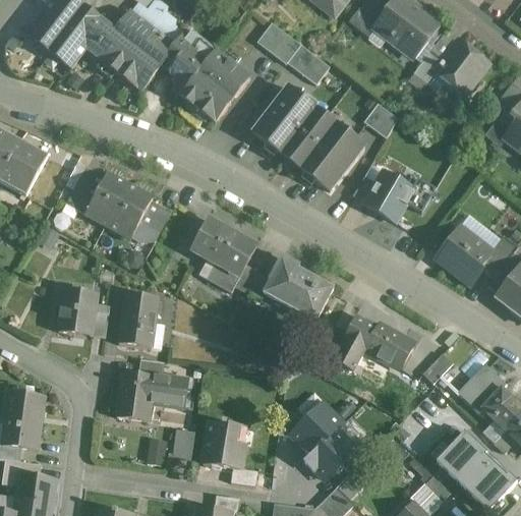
[(71,67),(85,48),(140,90),(162,62),(175,45),(174,44),(130,10),(115,30),(76,0),(50,0),(25,33),(71,67)]
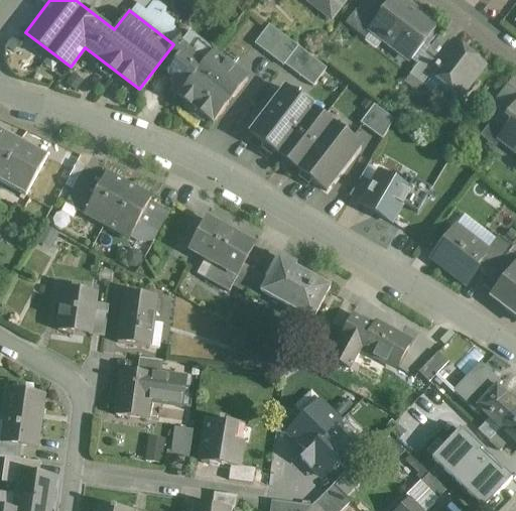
[(137,1),(129,10),(172,43),(184,27),(185,26),(166,11),(167,5),(160,0),(151,0),(146,8),(137,1)]
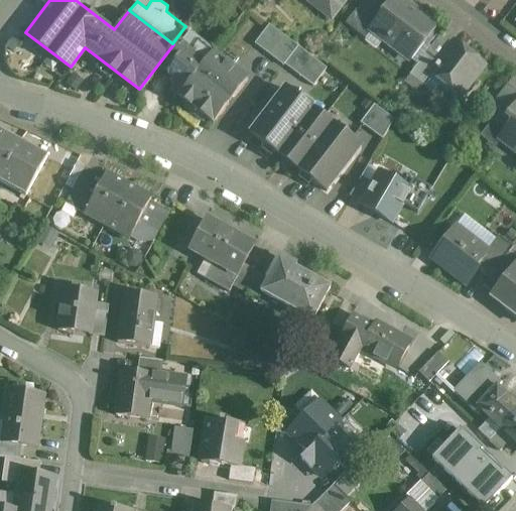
[(135,0),(137,1),(146,8),(151,0),(135,0)]
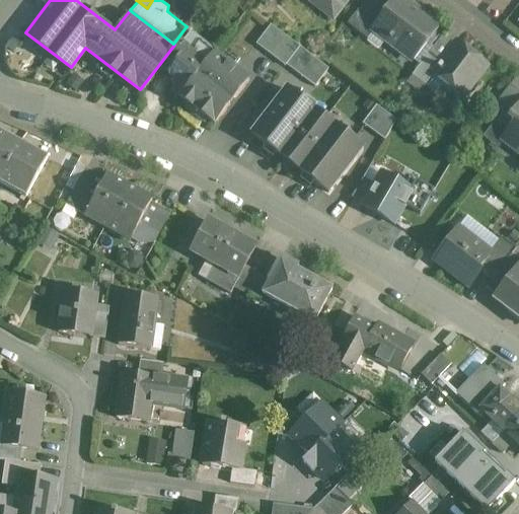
[(313,0),(332,15),(344,0),(313,0)]
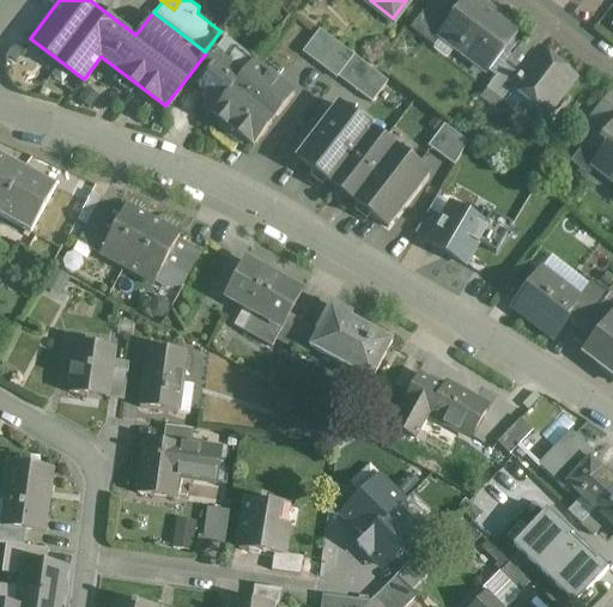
[(442,28),(448,19),(449,19),(454,12),(438,0),(429,0),(410,24),(434,42),(443,30),(442,28)]
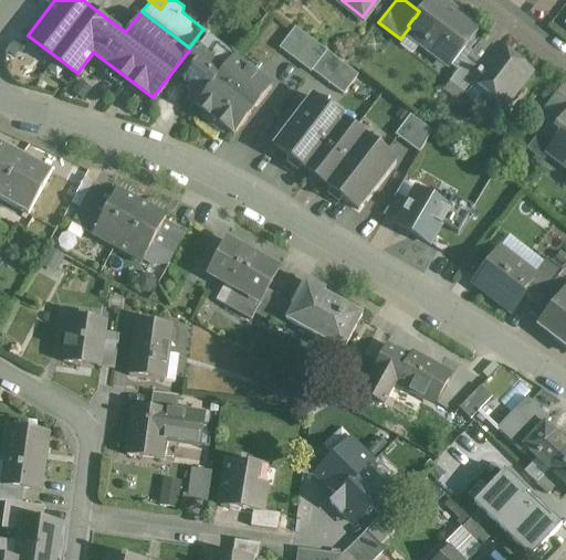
[(428,0),(415,18),(408,25),(410,27),(407,30),(447,60),(474,23),(443,0),(428,0)]
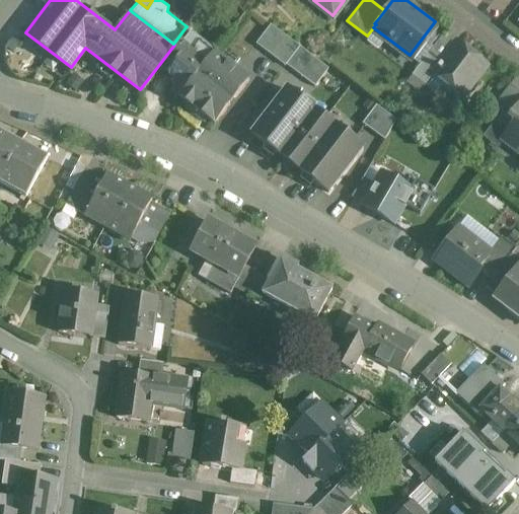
[(255,41),(271,52),(285,63),(299,44),(271,21),(255,41)]
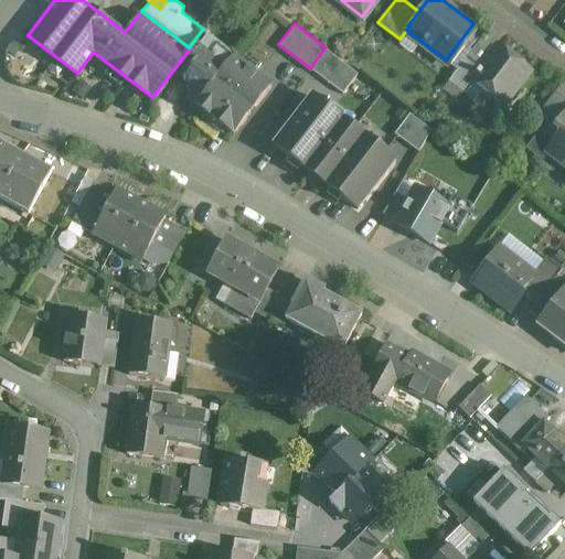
[(184,79),(202,93),(232,53),(202,30),(189,47),(190,49),(176,67),(181,71),(187,70),(188,74),(187,74),(184,77),(184,79)]
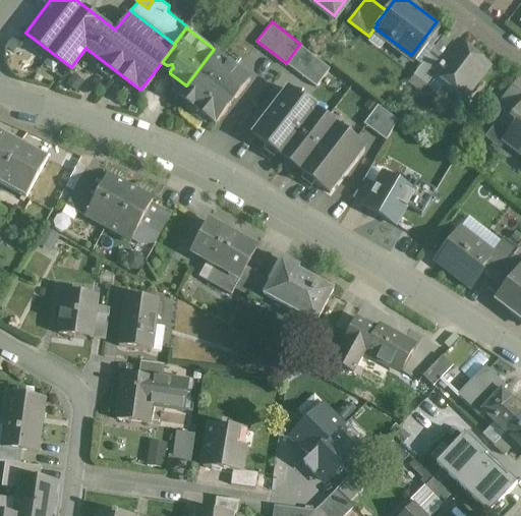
[(433,70),(438,73),(464,94),(488,62),(458,39),(433,70)]
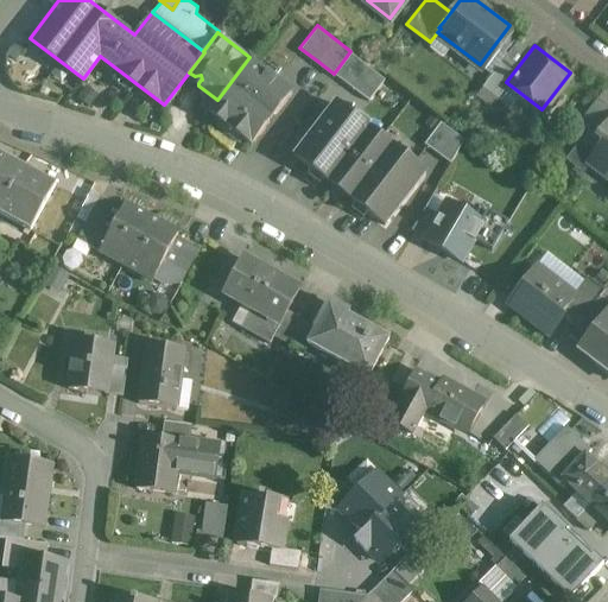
[(385,77),(368,64),(350,51),(335,73),(368,97),(385,77)]
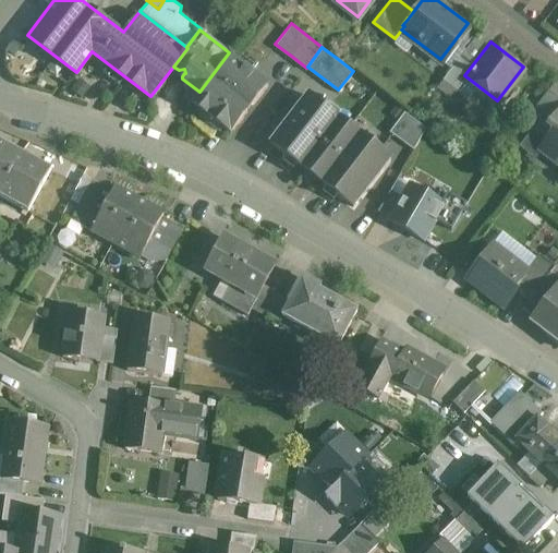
[(267,81),(229,52),(199,92),(193,101),(229,130),(267,81)]
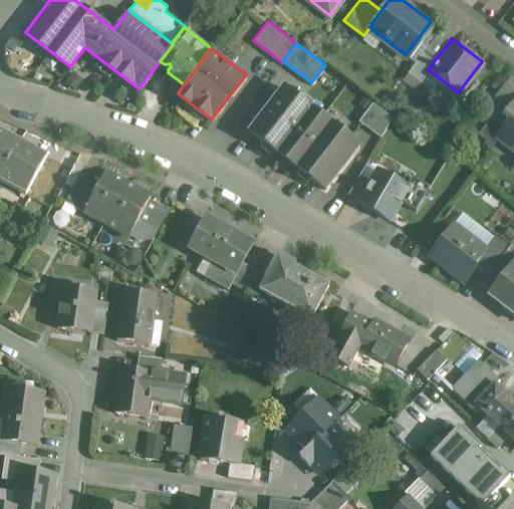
[(428,69),(432,65),(432,64),(436,60),(424,51),(408,71),(421,80),(429,70),(428,69)]
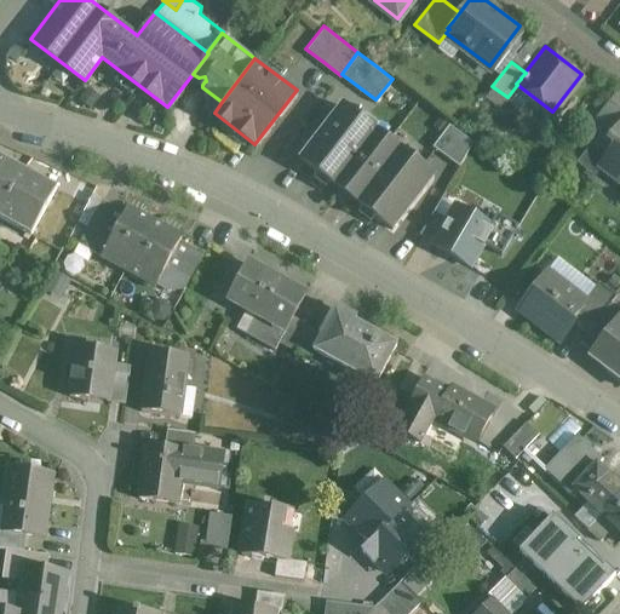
[(349,193),(390,138),(378,128),(375,127),(374,128),(342,102),(300,155),(332,181),(333,181),(349,193)]
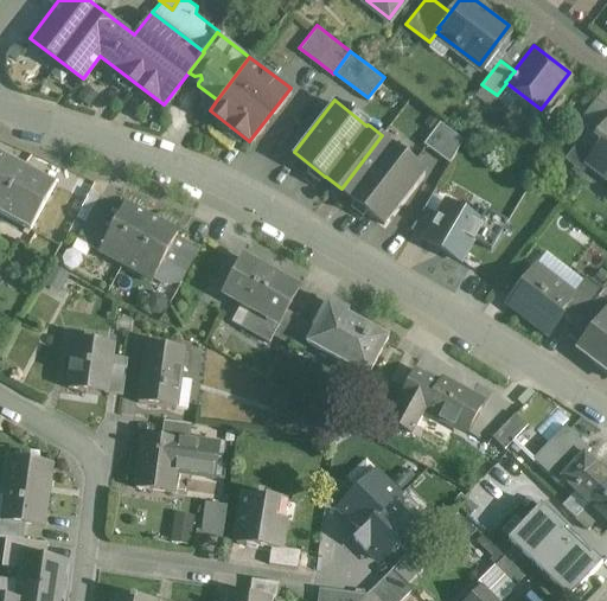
[(464,138),(445,123),(443,123),(440,120),(423,141),(449,160),(464,138)]
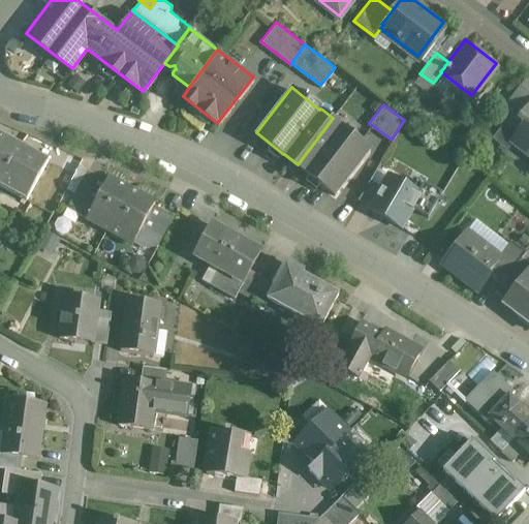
[(512,139),(516,142),(528,152),(528,104),(520,117),(526,121),(512,139)]
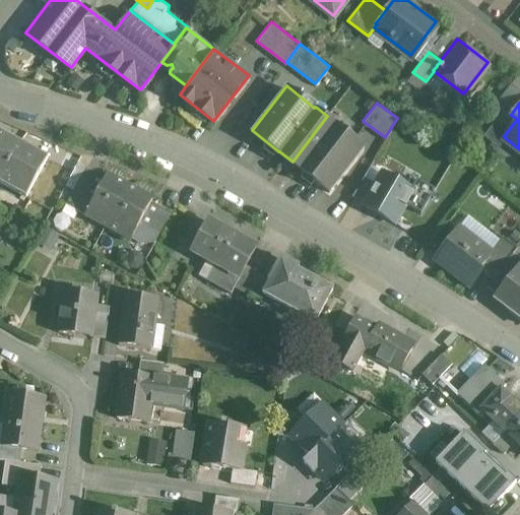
[(336,122),(327,116),(293,162),(301,168),(301,169),(328,190),(363,145),(335,124),(335,123),(336,122)]
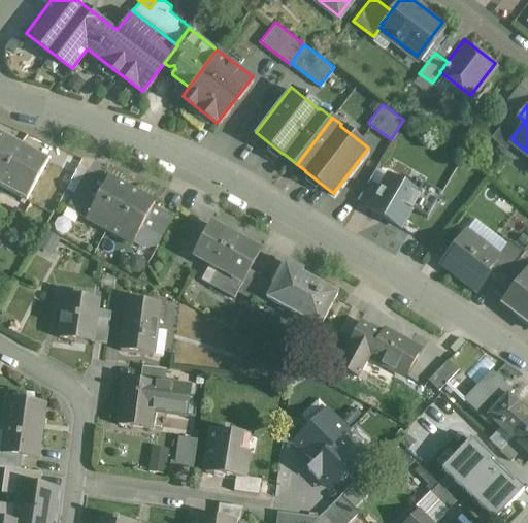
[(0,183),(26,197),(47,157),(0,131),(0,183)]
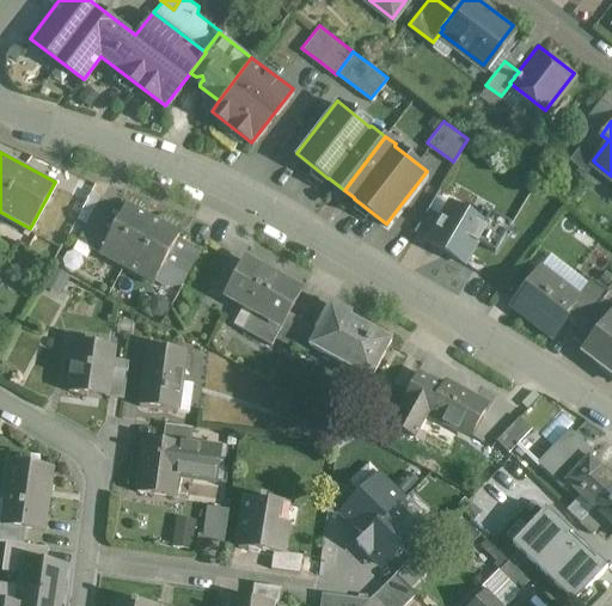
[(102,195),(79,237),(101,249),(124,207),(102,195)]
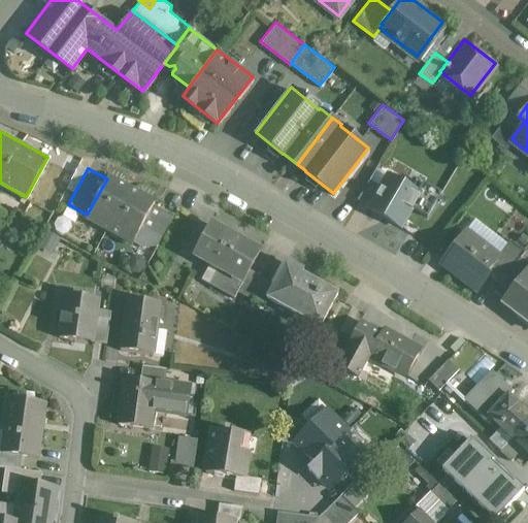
[(398,224),(406,211),(419,191),(389,172),(368,206),(398,224)]
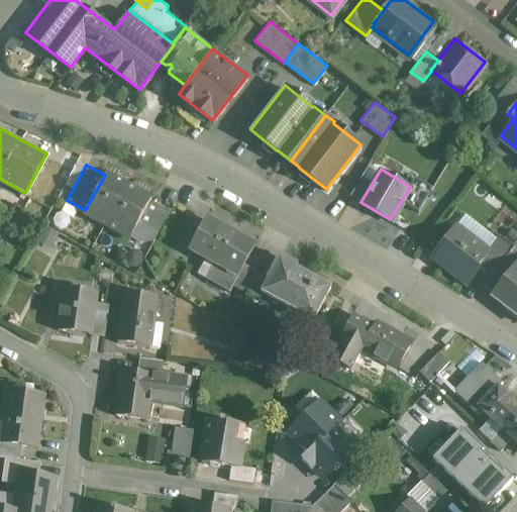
[(126,183),(106,172),(105,175),(85,210),(85,211),(105,222),(126,183)]
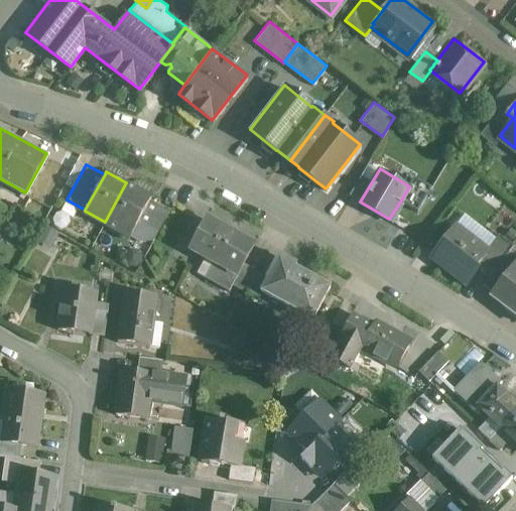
[(361,200),(363,196),(364,196),(372,180),(360,173),(349,193),(361,200)]
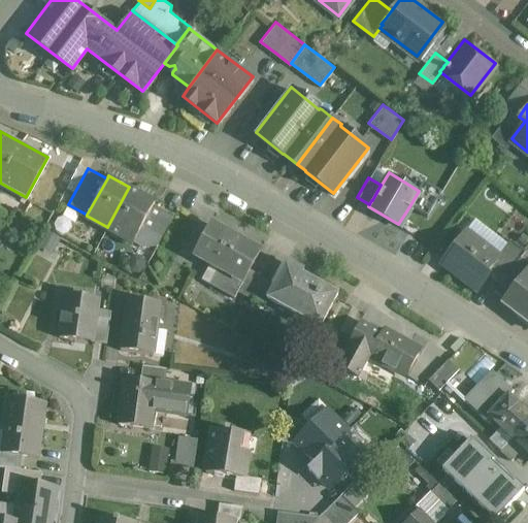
[(133,240),(133,239),(154,202),(155,201),(129,187),(107,227),(133,240)]
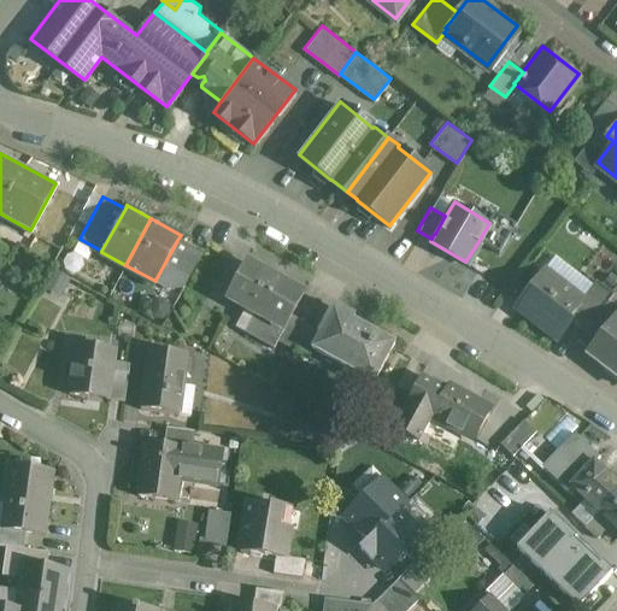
[(182,283),(201,250),(180,236),(156,280),(166,286),(182,283)]
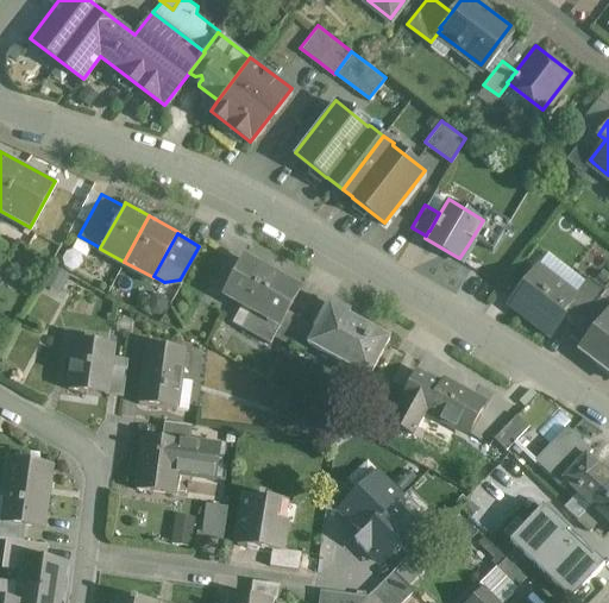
[(288,309),(300,287),(243,256),(223,293),(243,303),(233,320),(270,340),(274,334),(288,309)]
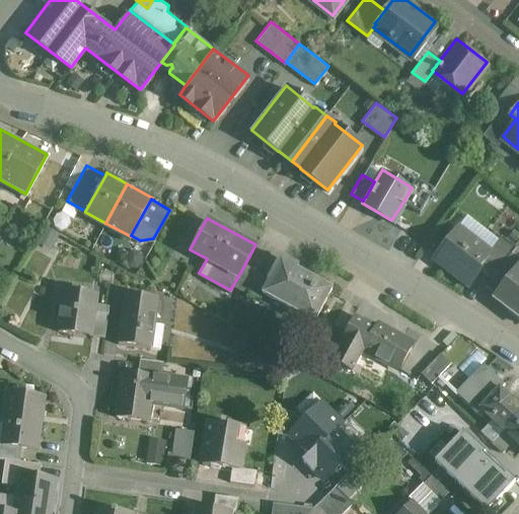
[(494,251),(490,249),(458,225),(433,258),(468,284),(479,270),(486,263),(494,251)]
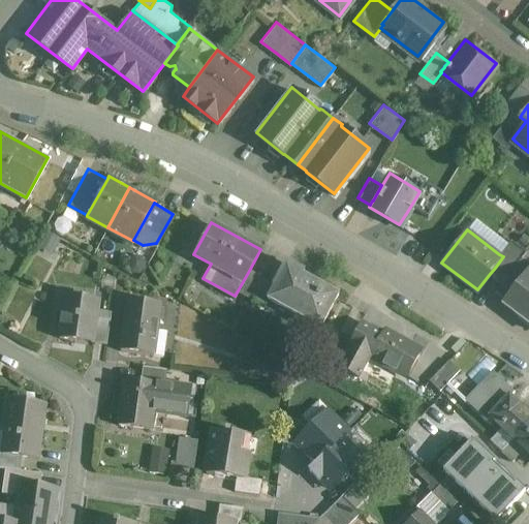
[(522,255),(526,250),(510,239),(499,254),(503,256),(495,268),(506,276),(510,270),(522,255)]
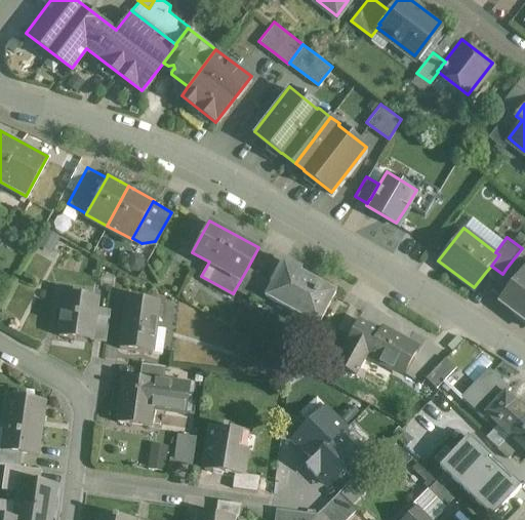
[(524,264),(524,258),(518,253),(507,268),(517,275),(524,264)]
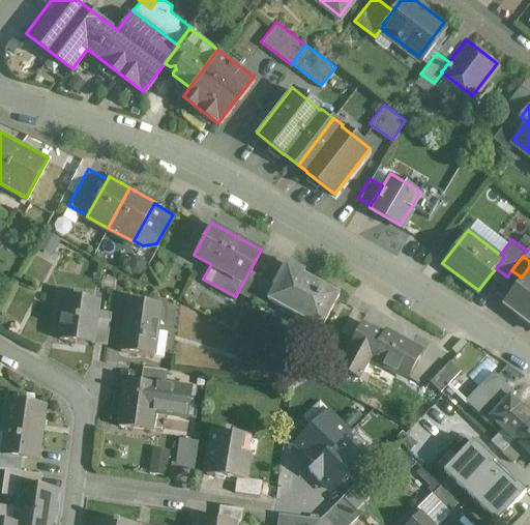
[(267,297),(268,298),(320,326),(339,292),(285,263),(273,282),(272,284),(274,285),(267,297)]
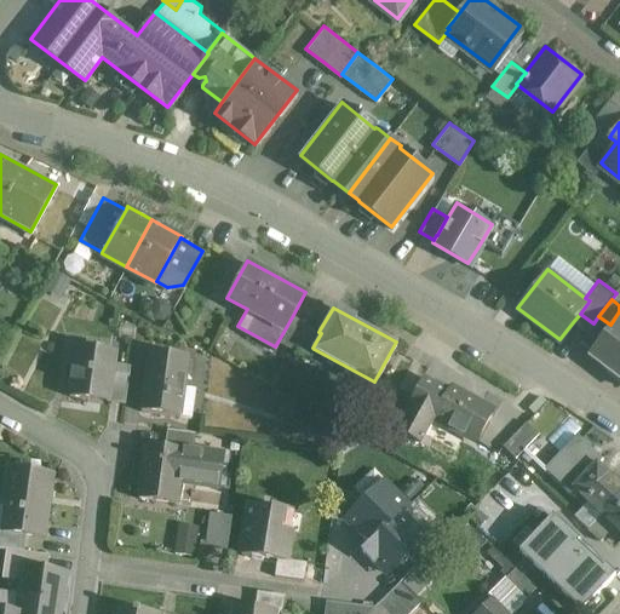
[(619,311),(610,325),(592,349),(589,353),(619,376),(619,311)]
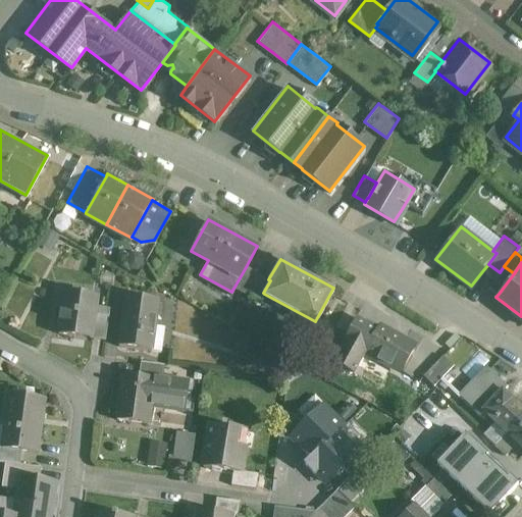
[(500,272),(488,264),(482,271),(493,279),(500,272)]
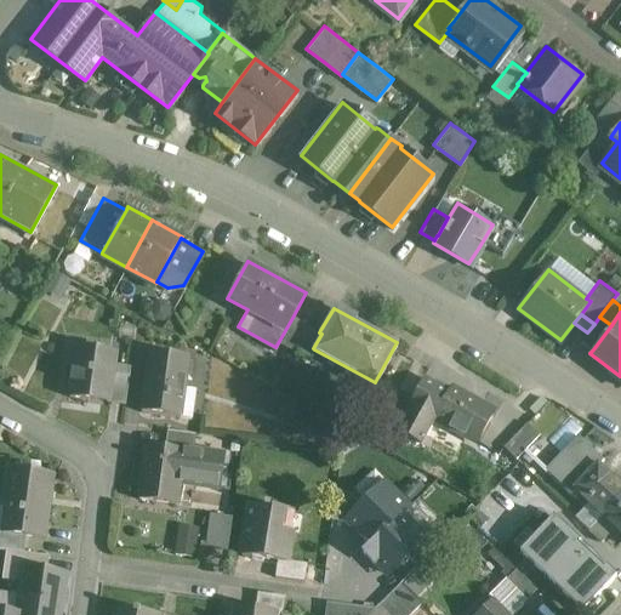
[(294,348),(308,324),(294,315),(279,341),(294,348)]
